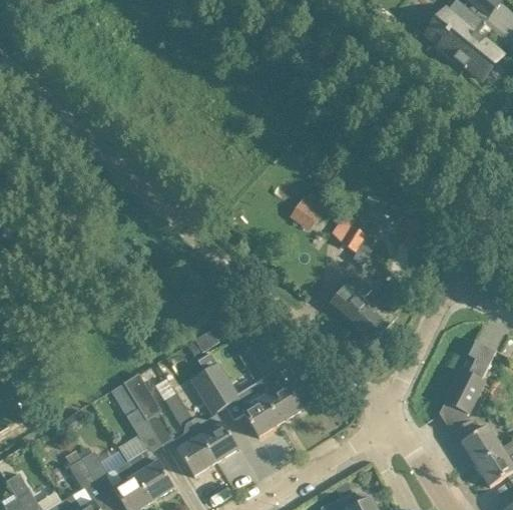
[(447,33),(439,43),(455,56),(453,58),(465,68),(467,66),(482,79),(502,54),(474,31),(482,21),(484,22),(485,21),(459,0),(455,0),(446,11),(458,20),(451,29),(449,27),(445,32),(447,33)]
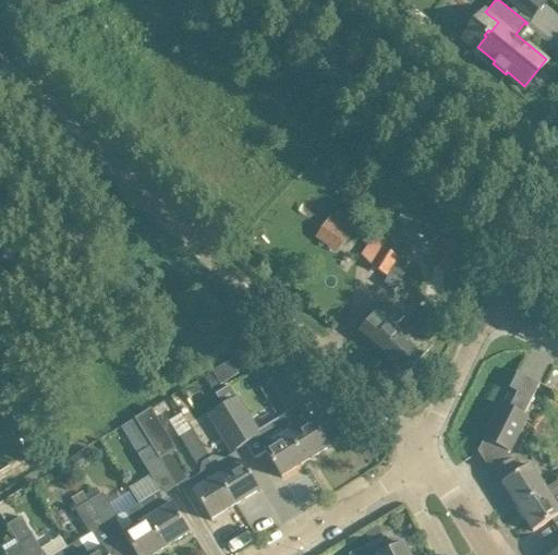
[(344,192),(340,198),(348,204),(353,197),(344,192)]
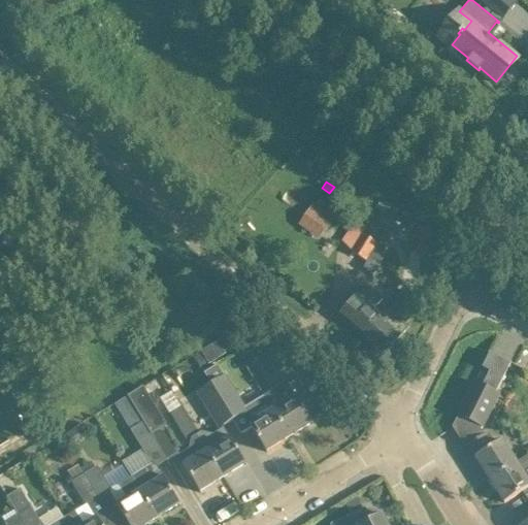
[(304,214),(298,223),(308,229),(314,221),(324,228),(330,221),(335,214),(316,200),(315,198),(309,205),(304,214)]
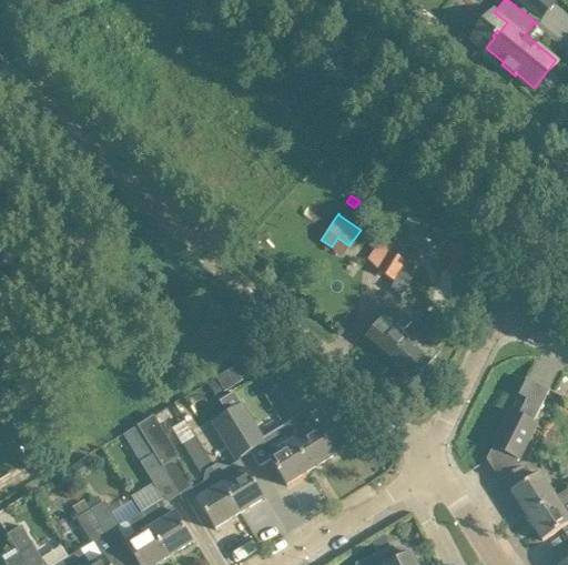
[(407,259),(417,243),(399,232),(389,248),(407,259)]
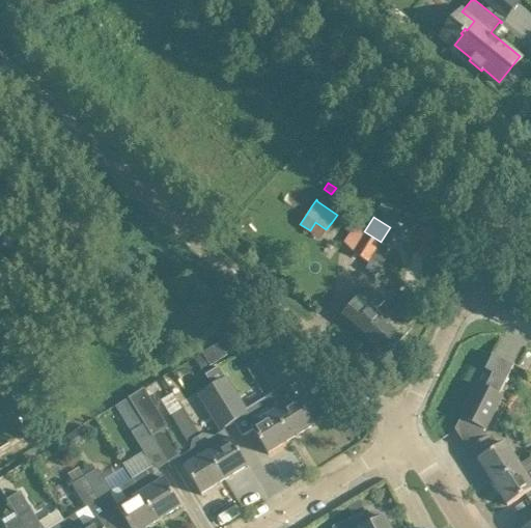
[(426,253),(436,232),(415,221),(407,237),(414,241),(412,245),(426,253)]
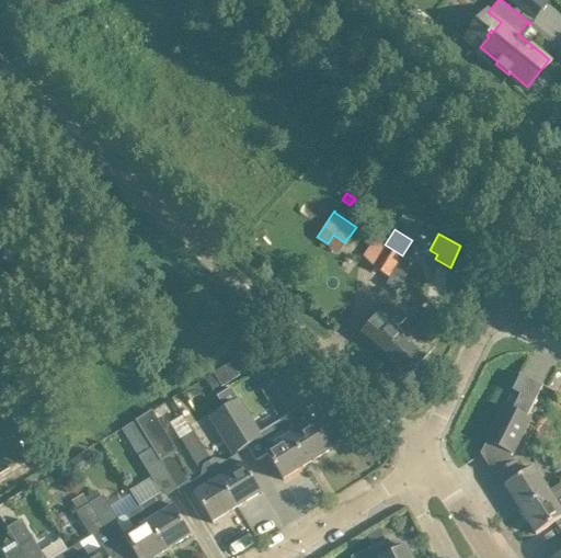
[(402,255),(385,245),(371,265),(389,275),(402,255)]
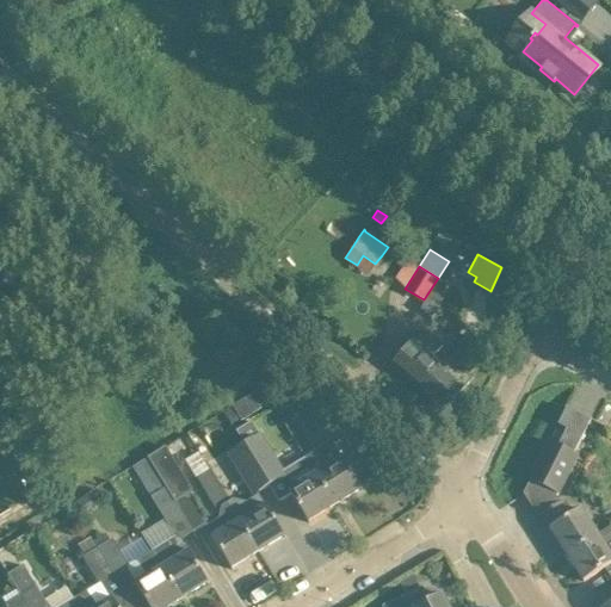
[(407,345),(392,363),(419,386),(440,360),(433,354),(443,344),(425,328),(415,339),(414,338),(415,336),(414,335),(407,345)]
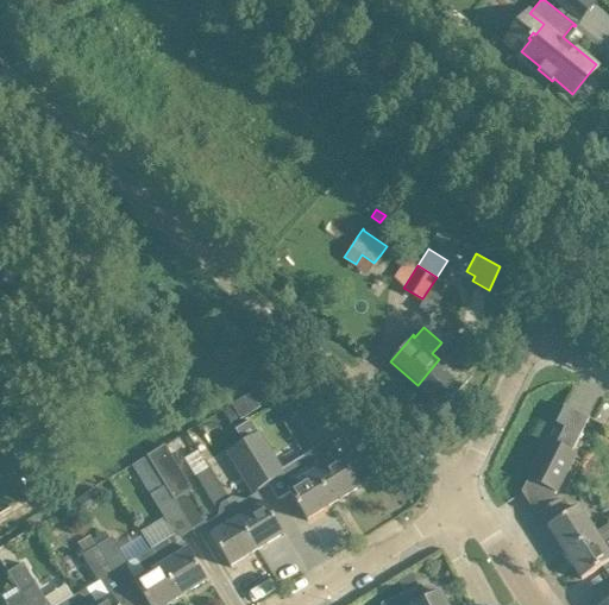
[(439,359),(418,385),(421,388),(444,407),(472,373),(469,370),(470,367),(485,342),(465,331),(449,357),(445,353),(439,359)]
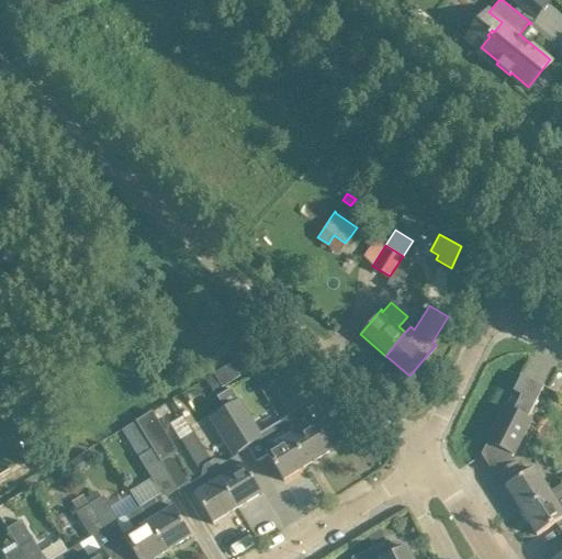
[(232,380),(250,368),(242,355),(223,366),(214,371),(222,386),(232,380)]
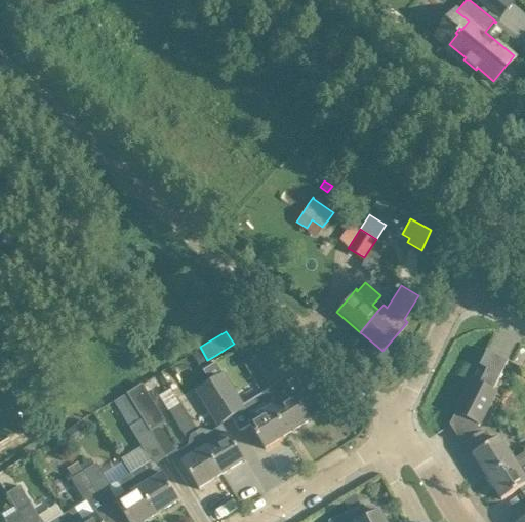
[(508,358),(488,349),(486,348),(479,363),(486,366),(479,382),(472,377),(455,410),(479,422),(495,390),(492,388),(507,359),(508,358)]
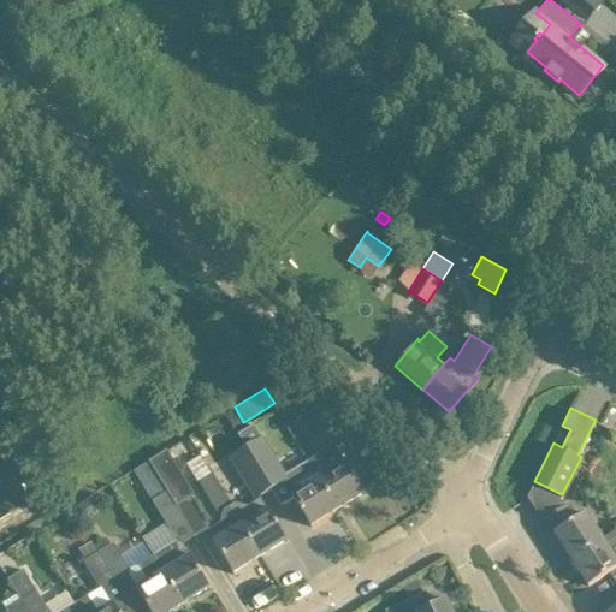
[(253,422),(237,432),(248,449),(271,486),(285,476),(284,474),(261,437),(253,422)]
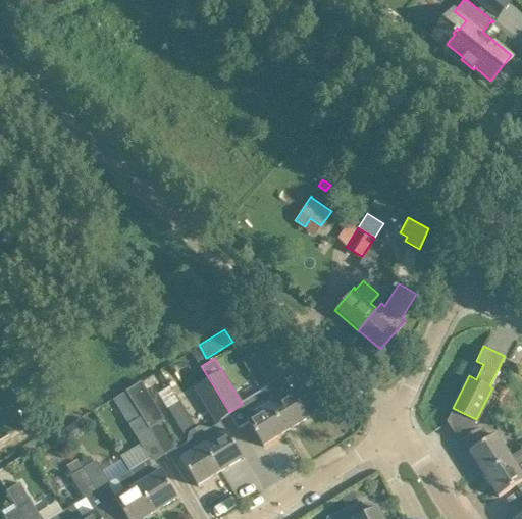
[(266,385),(261,390),(269,403),(285,429),(307,416),(308,417),(309,416),(283,375),(266,385)]
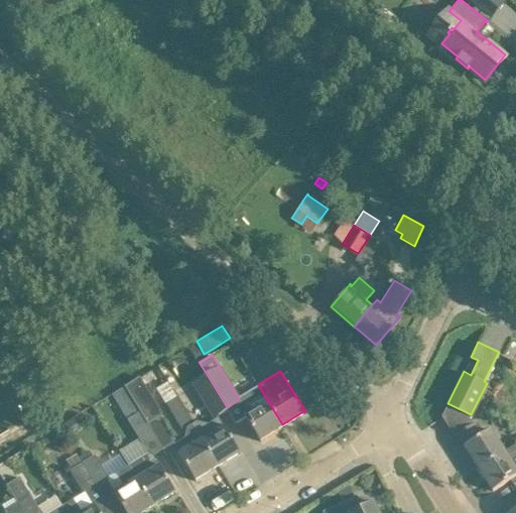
[(140,376),(125,384),(162,447),(174,439),(159,413),(162,411),(140,376)]
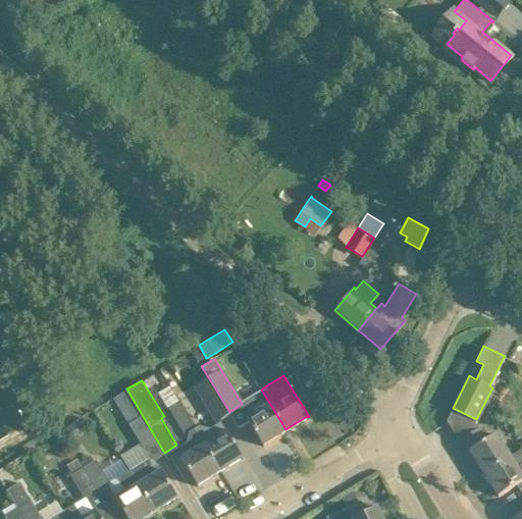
[(205,392),(201,394),(216,420),(229,412),(210,380),(201,385),(205,392)]
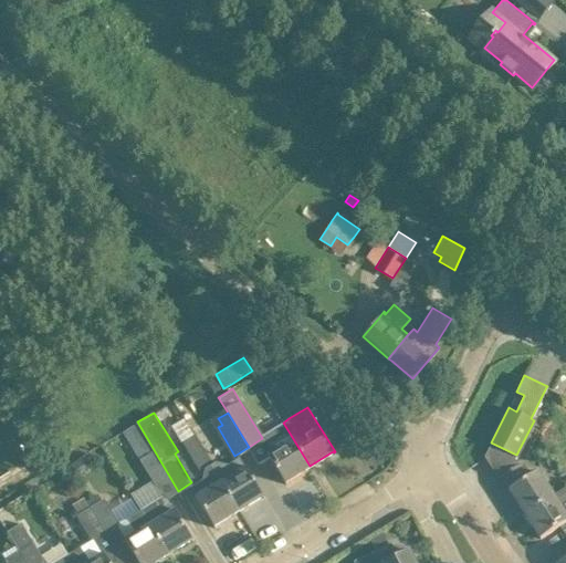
[(184,417),(173,424),(181,439),(191,455),(202,448),(194,433),(184,417)]
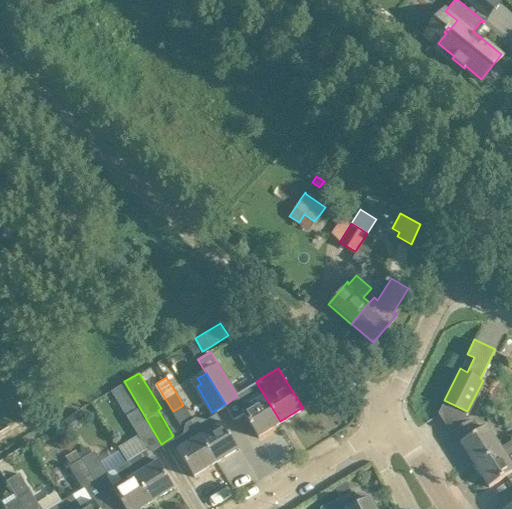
[(124,381),(111,390),(146,448),(127,459),(151,499),(173,486),(173,487),(174,487),(152,449),(161,444),(124,381)]
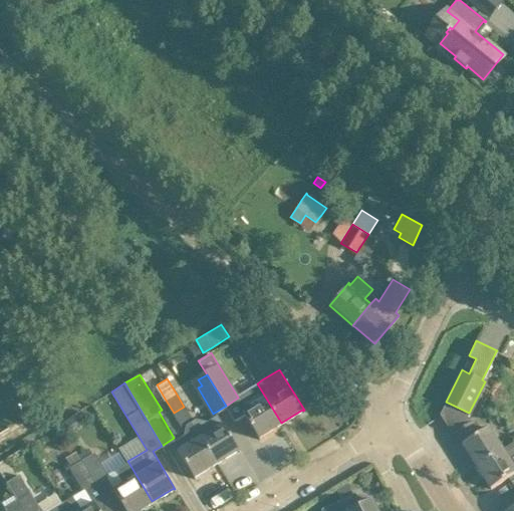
[(238,398),(226,406),(235,420),(245,414),(249,420),(259,437),(260,437),(259,436),(281,423),(265,397),(257,384),(237,396),(238,398)]
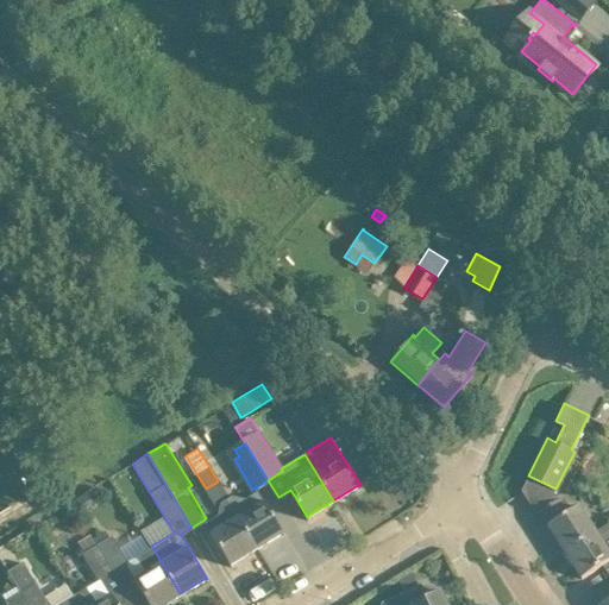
[(238,516),(257,547),(282,531),(283,533),(284,531),(258,490),(244,498),(232,495),(226,498),(238,516)]
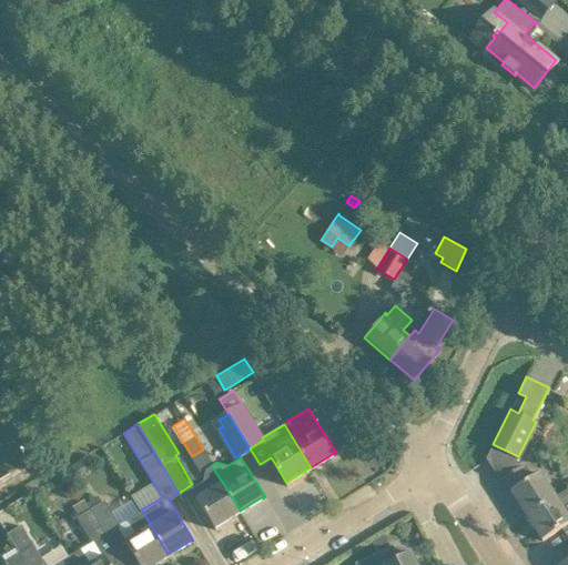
[(193,486),(199,495),(196,496),(215,527),(216,526),(215,525),(240,511),(222,482),(211,465),(205,468),(203,481),(193,486)]
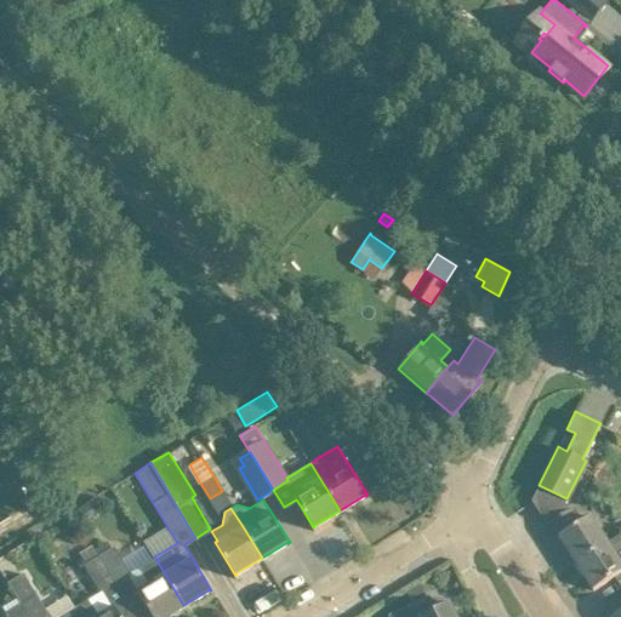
[(577,560),(608,541),(591,514),(579,523),(569,508),(551,519),(560,533),(558,535),(559,536),(560,535),(577,560)]
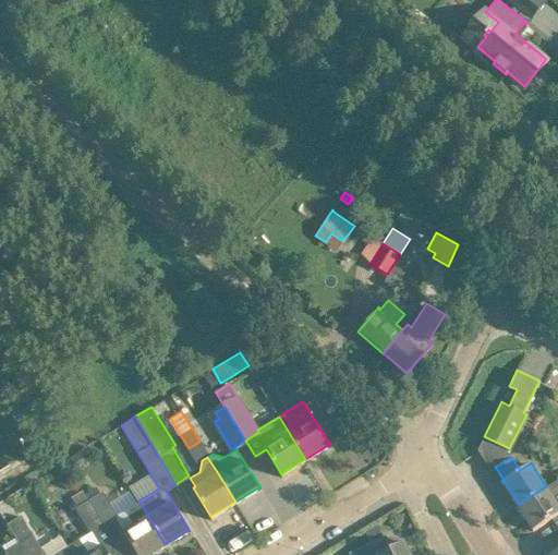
[(557,478),(546,486),(519,504),(534,527),(532,528),(533,529),(550,518),(557,513),(557,478)]
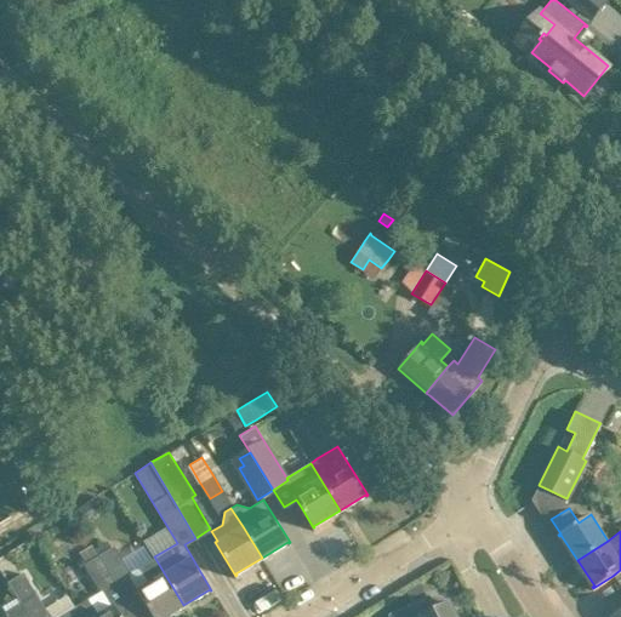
[(100,592),(77,604),(84,616),(119,616),(118,615),(131,607),(98,554),(95,547),(92,544),(80,552),(86,561),(84,564),(100,592)]
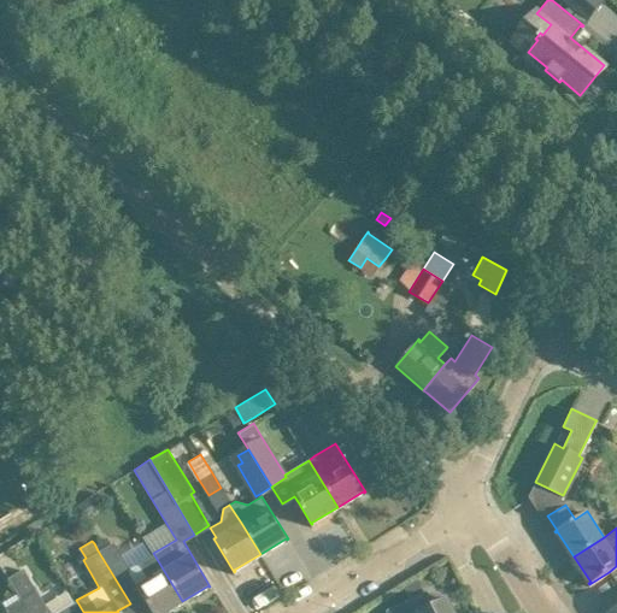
[(98,550),(130,603),(144,595),(154,612),(163,612),(182,601),(153,553),(129,567),(113,541),(110,543),(98,550)]
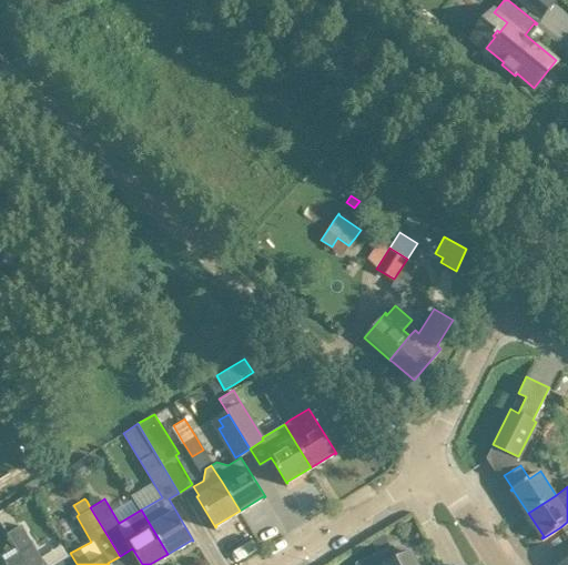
[(77,564),(70,553),(49,564),(46,564),(21,523),(7,532),(19,552),(27,564),(77,564)]
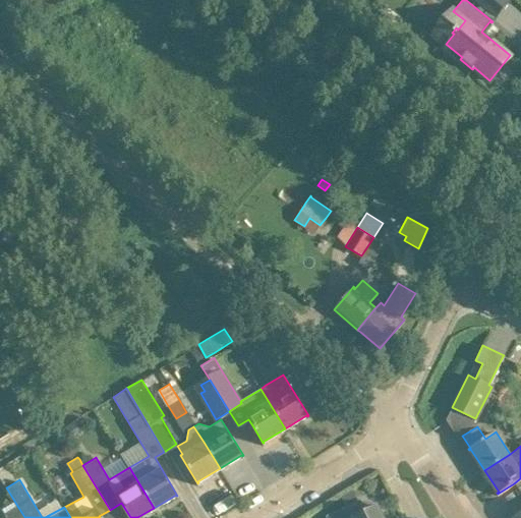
[(384,517),(378,505),(366,510),(360,498),(339,508),(328,514),(329,517),(384,517)]
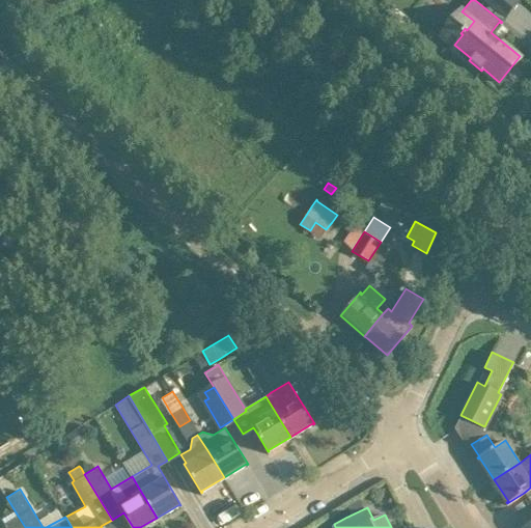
[(6,527),(25,527),(18,516),(4,524),(6,527)]
